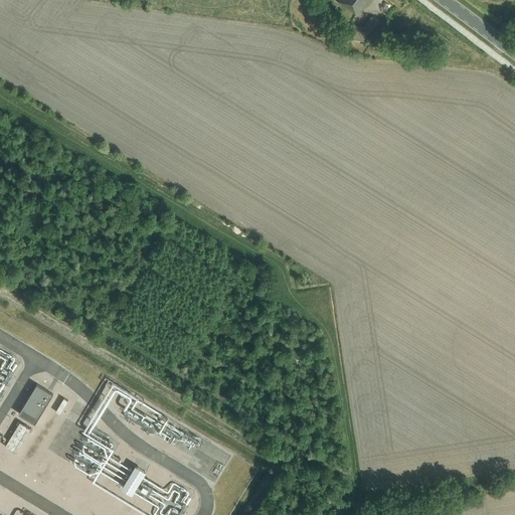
[(356,16),(368,0),(338,0),(338,2),(356,16)]
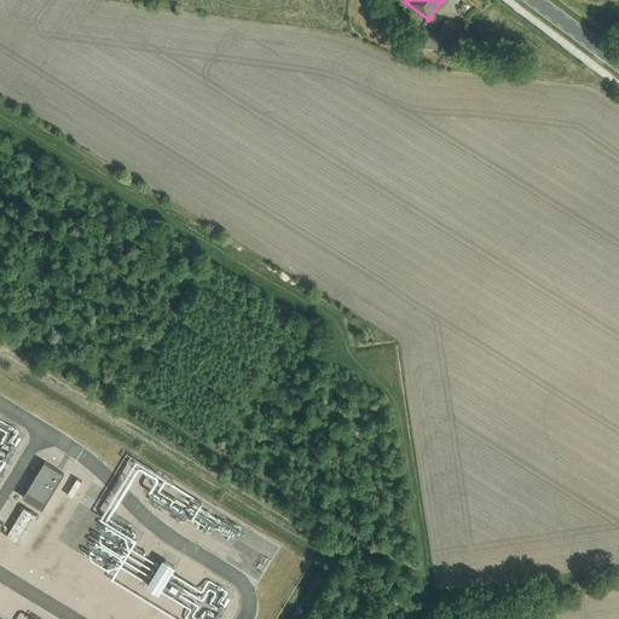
[(0,418),(0,463),(4,458),(7,461),(23,433),(0,418)]
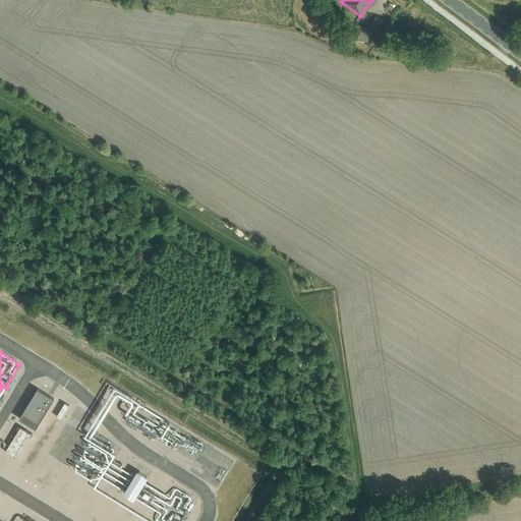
[(53,399),(37,389),(18,417),(35,427),(53,399)]
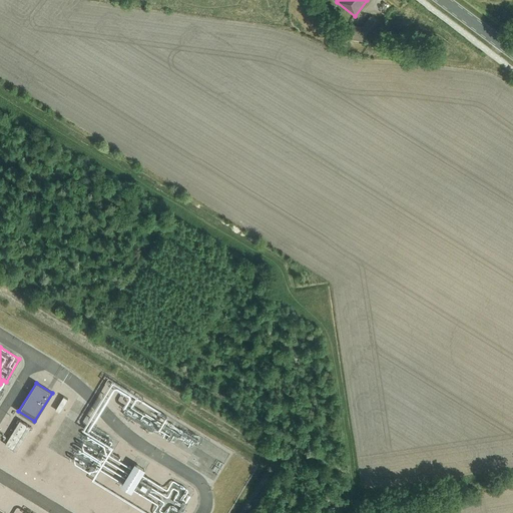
[(160,427),(167,416),(131,393),(123,406),(136,415),(133,419),(154,432),(158,426),(160,427)]
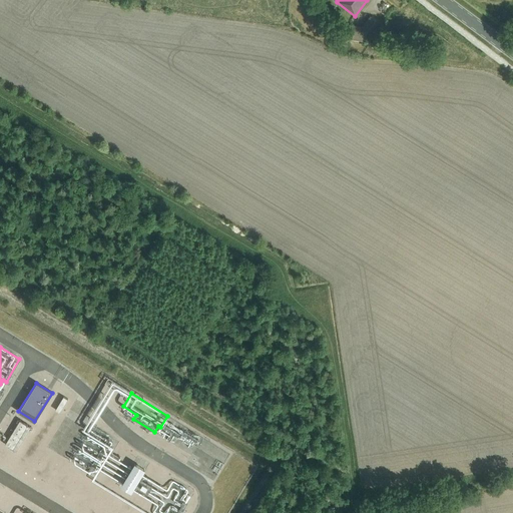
[(67,399),(63,396),(55,410),(59,412),(67,399)]
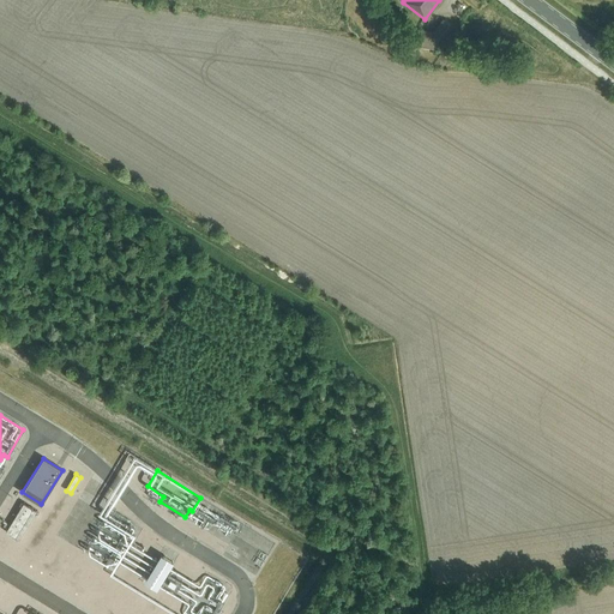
[(36,511),(23,503),(6,531),(18,540),(36,511)]
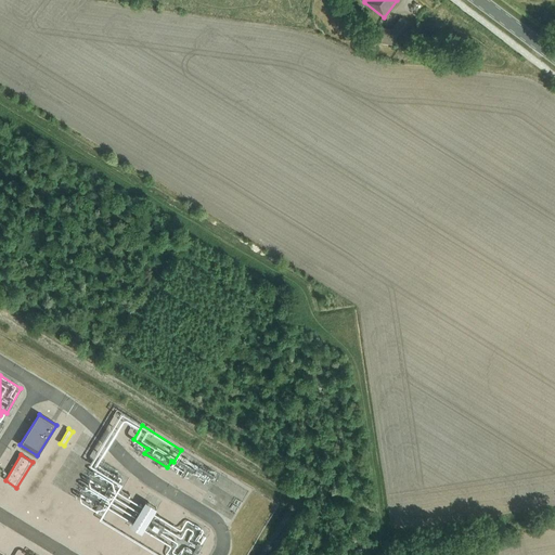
[(142,532),(157,507),(146,501),(131,525),(142,532)]
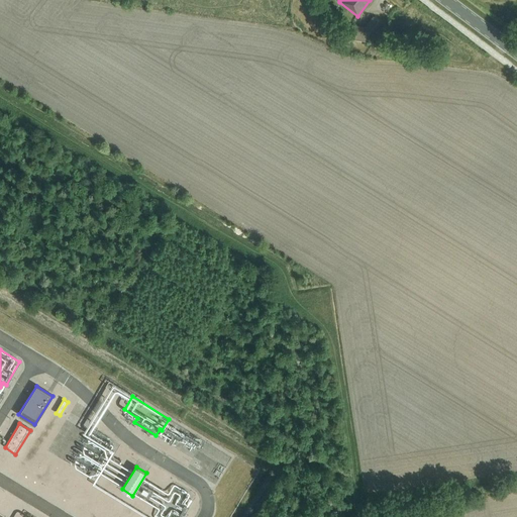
[(137,493),(160,507),(153,516),(156,516),(182,516),(189,506),(185,503),(191,494),(175,484),(168,494),(146,480),(137,493)]
